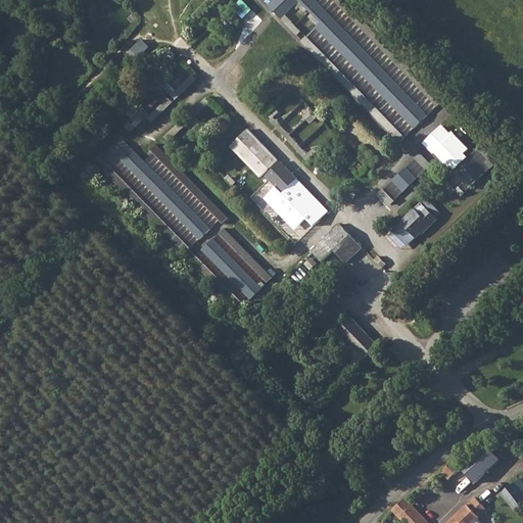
[(272,0),(267,5),(280,17),(297,0),(298,0),(320,22),(315,27),(414,128),(426,114),(314,0),(272,0)]
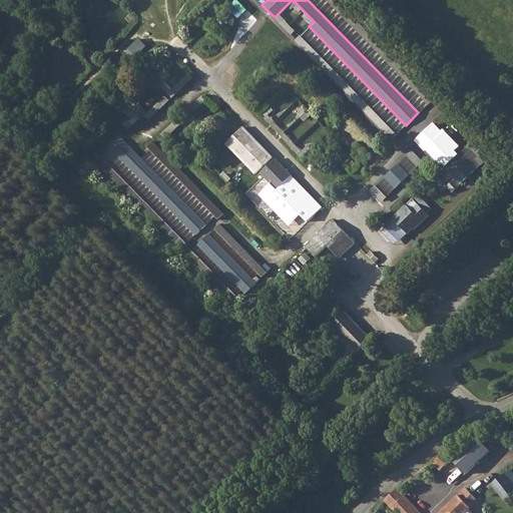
[(175,89),(164,79),(160,83),(174,98),(195,77),(190,73),(175,89)]
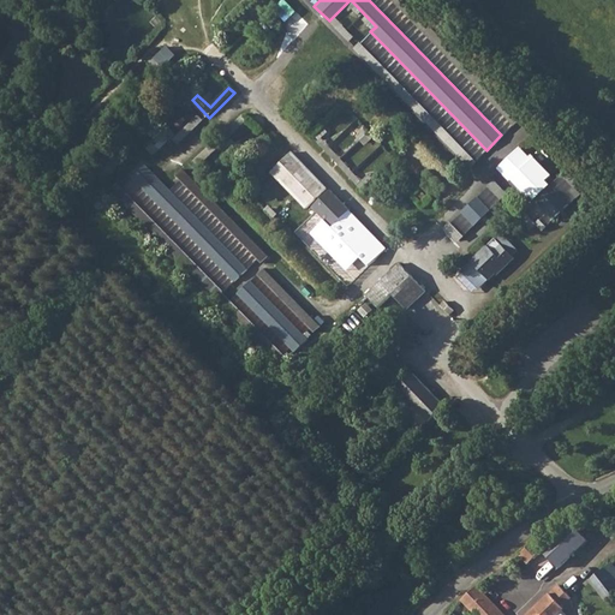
[(201,115),(175,138),(180,143),(206,121),(201,115)]
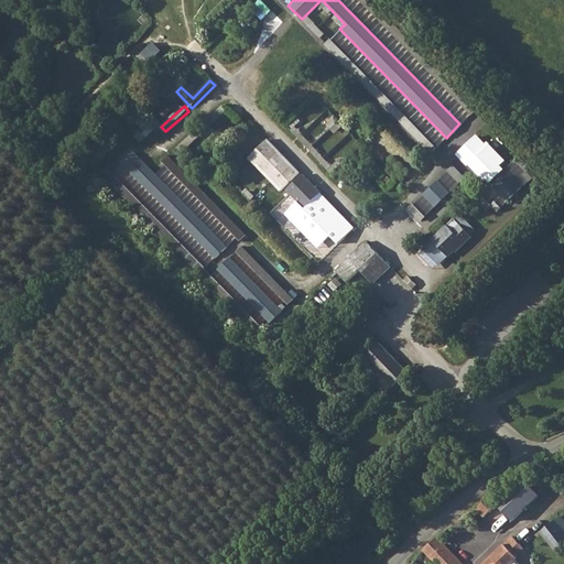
[(457,151),(484,180),(486,179),(507,199),(521,187),(499,165),(505,160),(487,141),(484,144),(475,134),(457,151)]
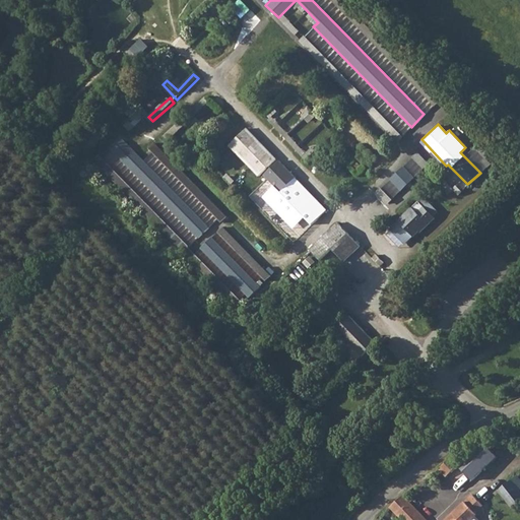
[(245,127),(228,144),(258,175),(275,158),(245,127)]
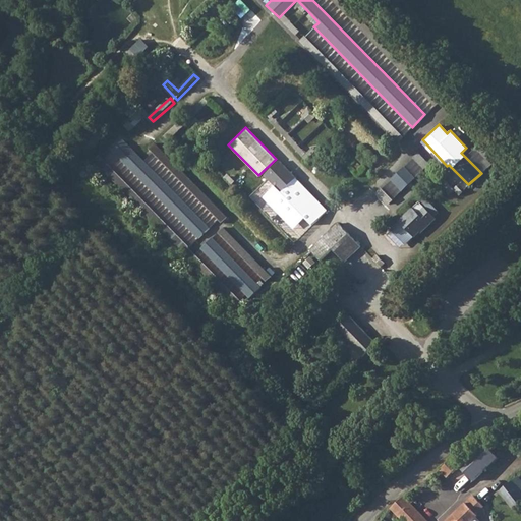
[(122,139),(111,150),(197,237),(209,227),(122,139)]
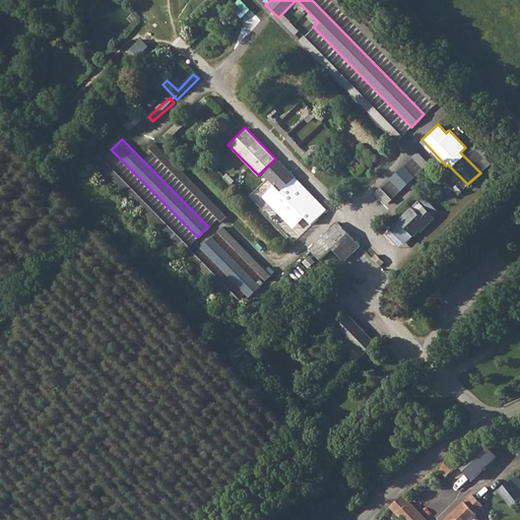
[(402,166),(390,178),(400,190),(413,178),(402,166)]
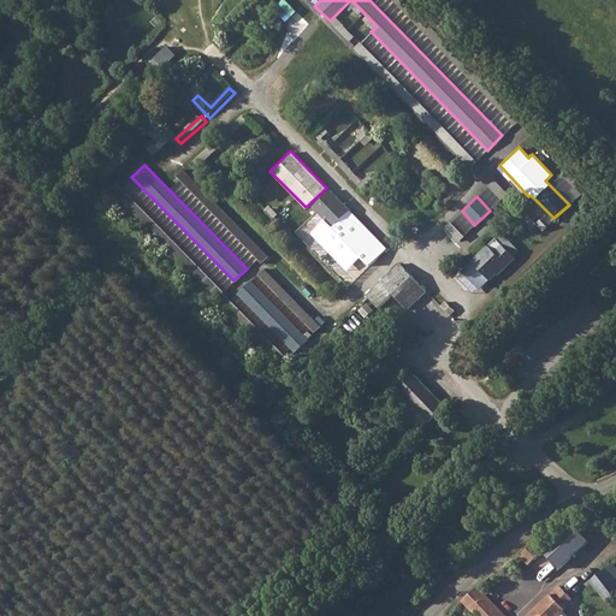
[(349,211),(323,236),(343,258),(351,248),(367,265),(384,249),(368,232),(349,211)]
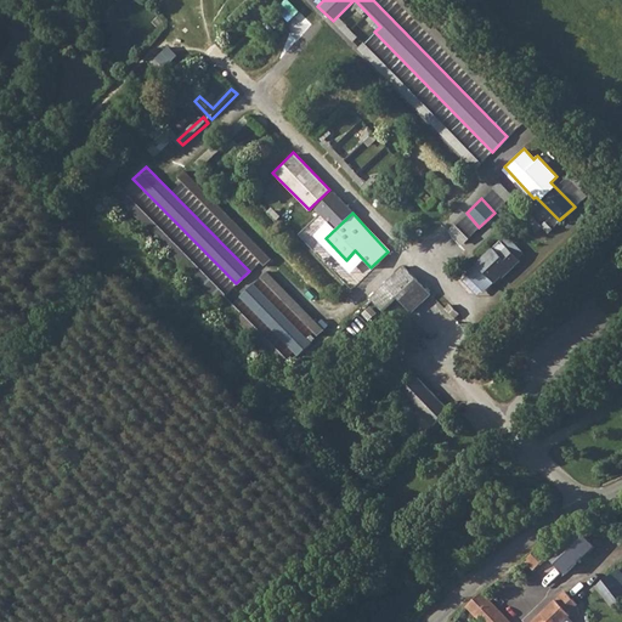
[(310,227),(317,233),(328,221),(320,214),(310,227)]
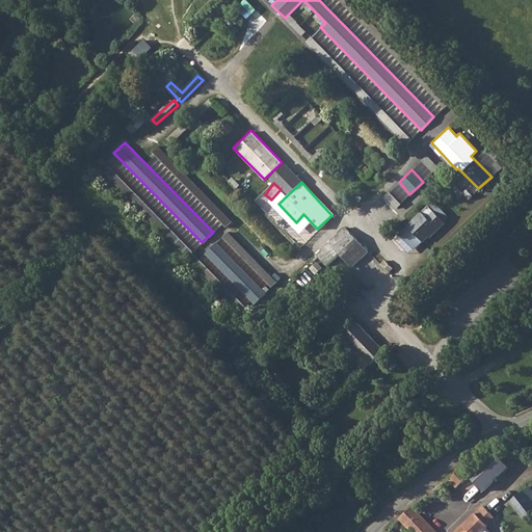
[(399,233),(414,248),(427,236),(429,238),(444,223),(428,206),(399,233)]
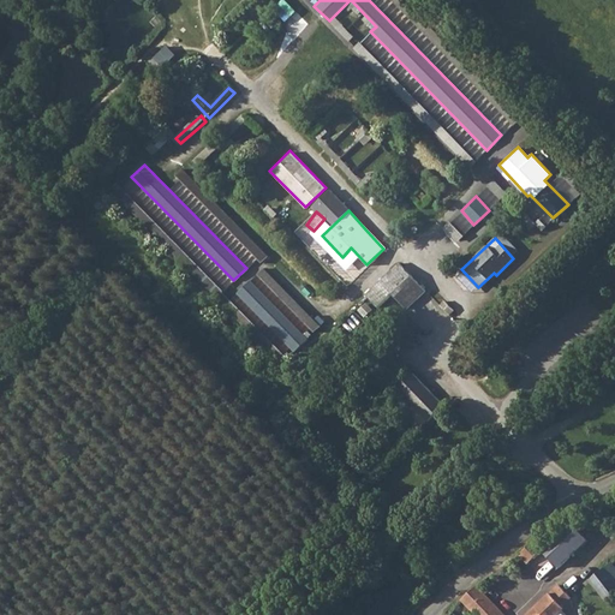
[(394,294),(410,310),(429,290),(400,262),(368,296),(381,309),(394,294)]
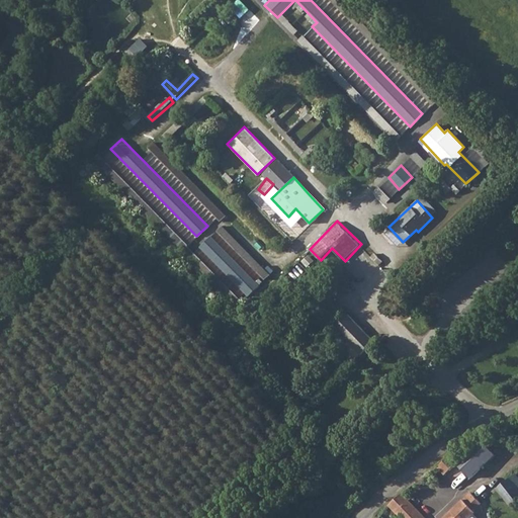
[(221,224),(217,228),(265,277),(269,272),(221,224)]
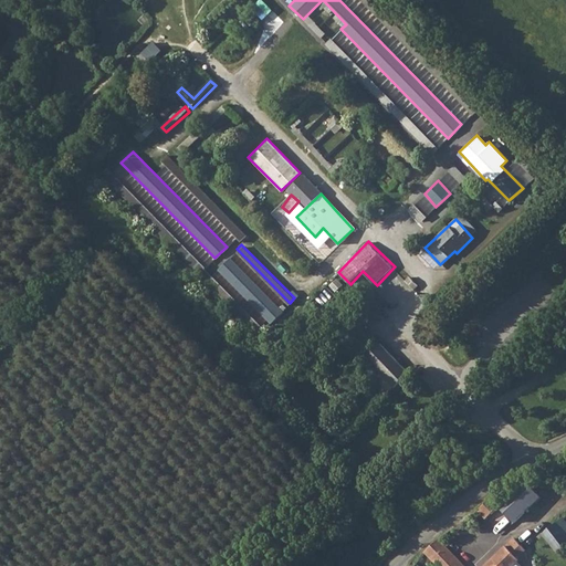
[(282,310),(229,257),(218,268),(271,322),(282,310)]
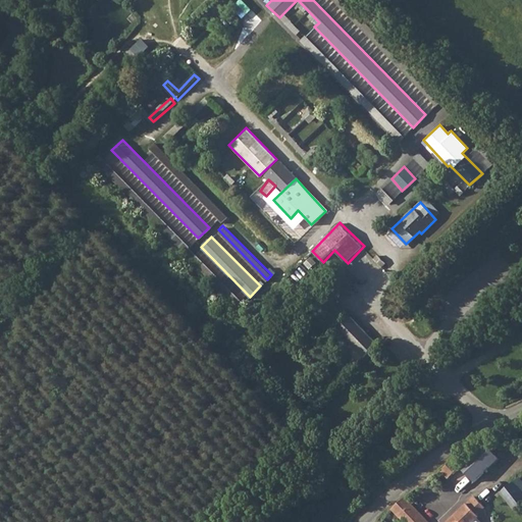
[(371,259),(367,262),(374,270),(378,266),(371,259)]
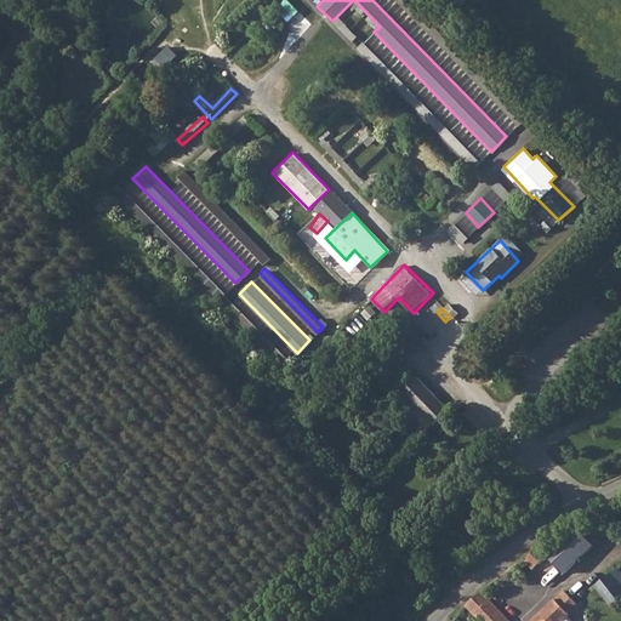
[(416,377),(399,393),(431,426),(448,410),(416,377)]
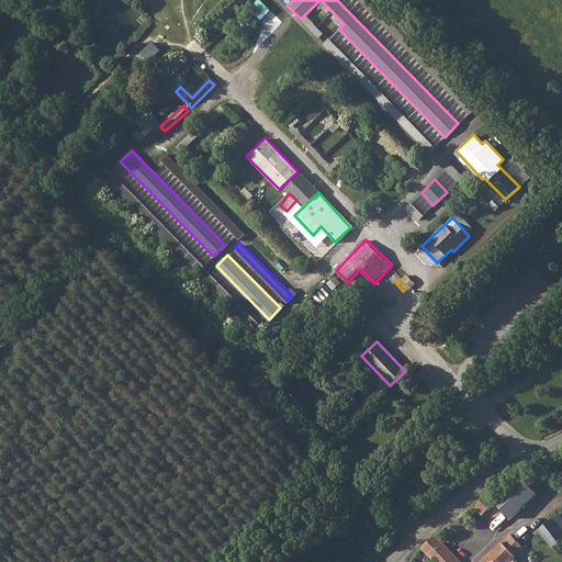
[(487,492),(473,504),(483,514),(496,502),(510,517),(537,493),(520,476),(494,499),(487,492)]
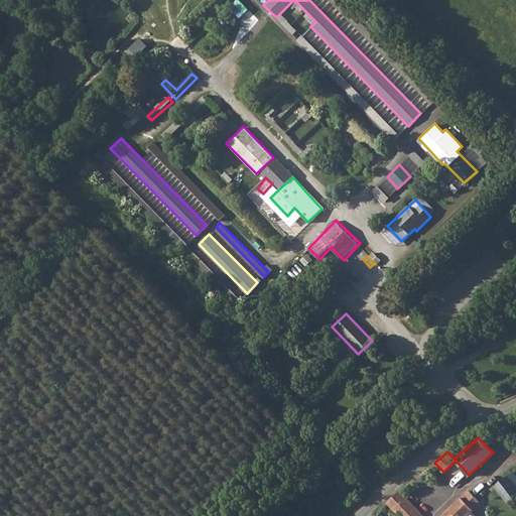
[(511,504),(515,500),(515,472),(515,471),(497,486),(511,504)]
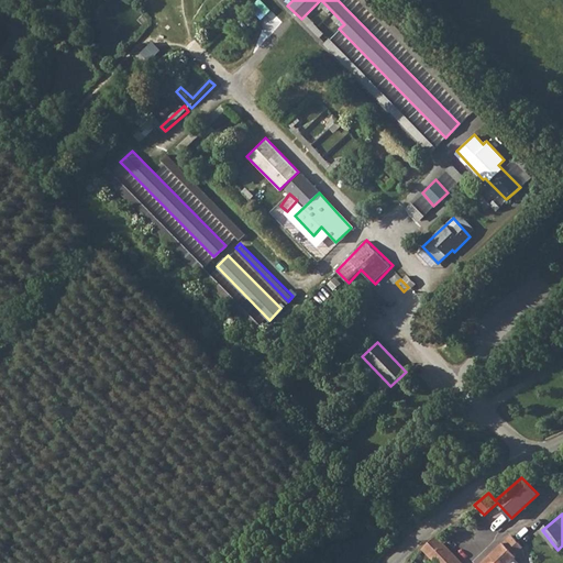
[(463,562),(438,537),(423,550),(435,562),(463,562)]
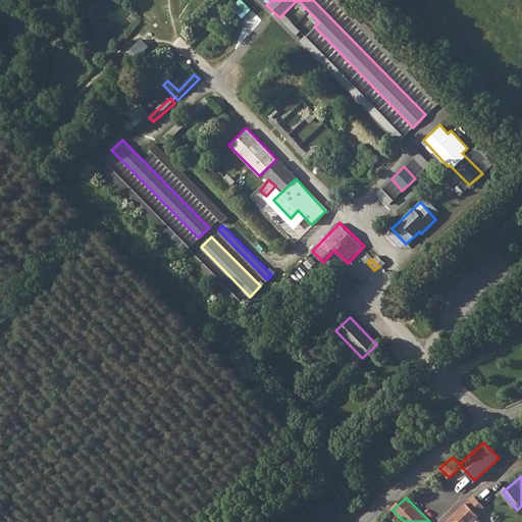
[(448,521),(473,521),(479,517),(480,517),(481,518),(483,518),(487,516),(487,512),(486,511),(483,510),(483,509),(484,508),(474,498),(448,521)]
